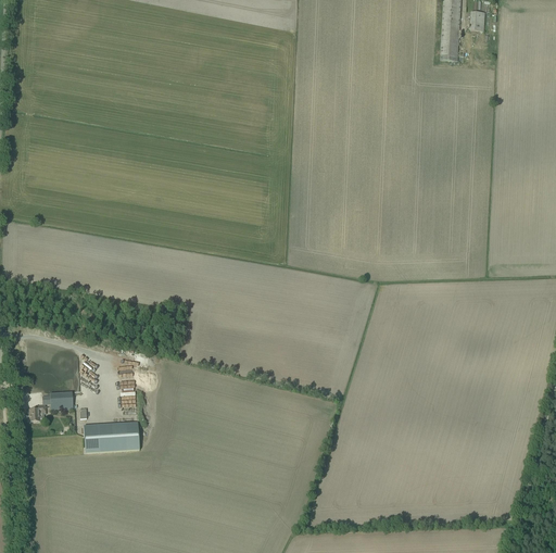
[(458,41),(460,1),(460,0),(443,0),(440,53),(440,59),(457,60),(457,54),(458,51),(458,41)]
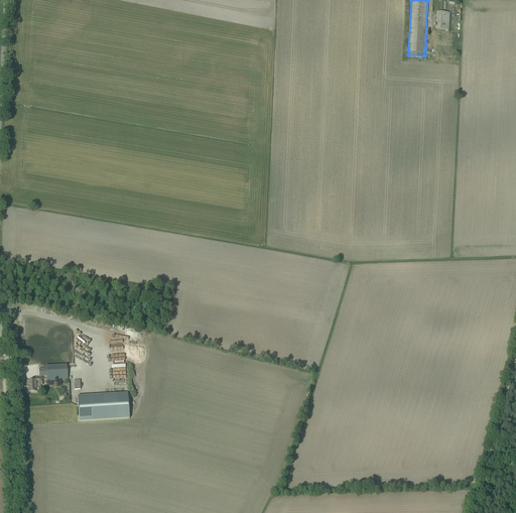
[(437,9),(436,27),(448,27),(449,10),(437,9)]
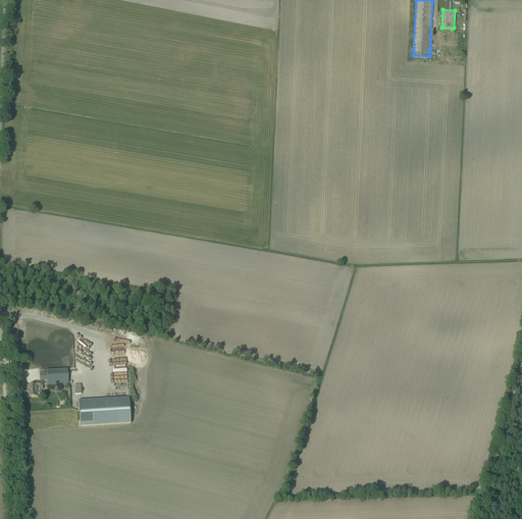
[(47,367),(48,383),(68,382),(67,366),(47,367)]
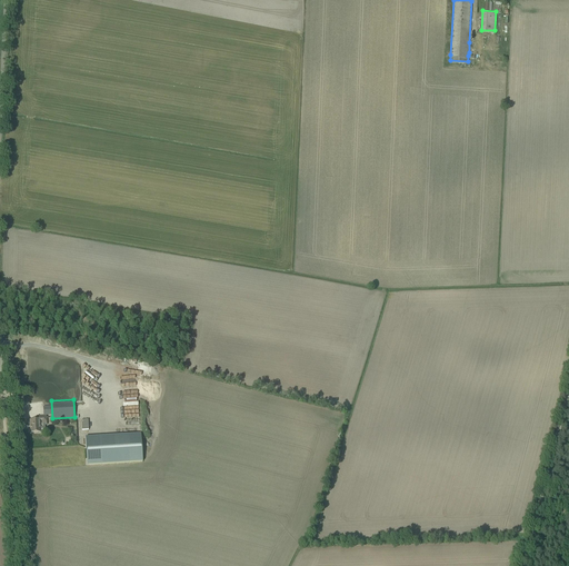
[(36,417),(30,417),(30,430),(40,429),(40,419),(46,419),(46,414),(35,414),(36,417)]
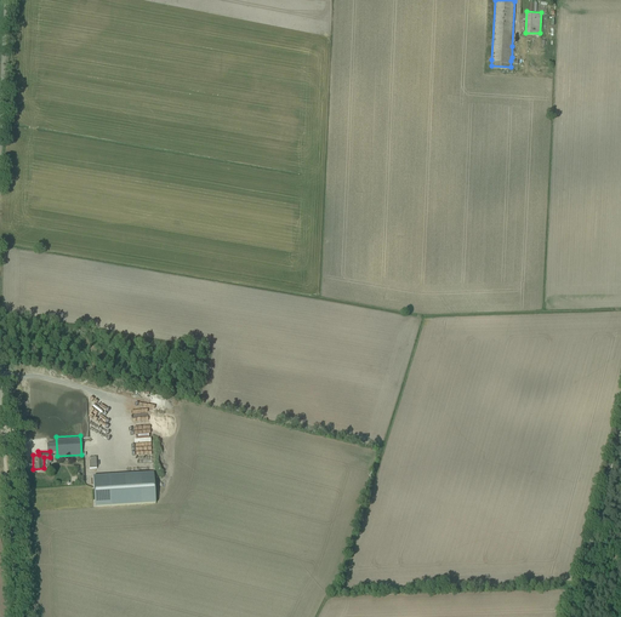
[(155,500),(154,469),(93,473),(95,504),(155,500)]
